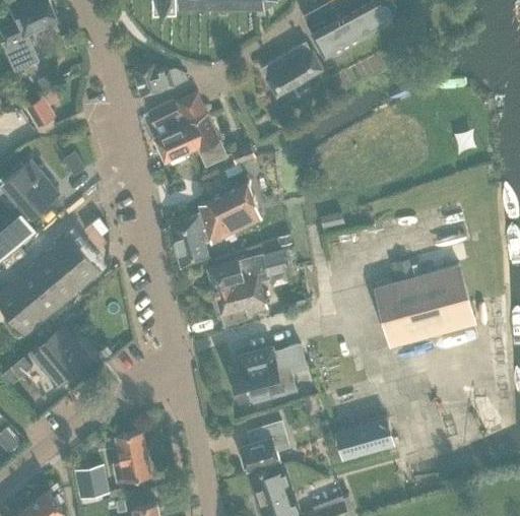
[(13,73),(38,63),(29,43),(27,44),(24,38),(58,22),(47,0),(31,0),(10,9),(17,24),(0,33),(5,43),(1,44),(13,73)]
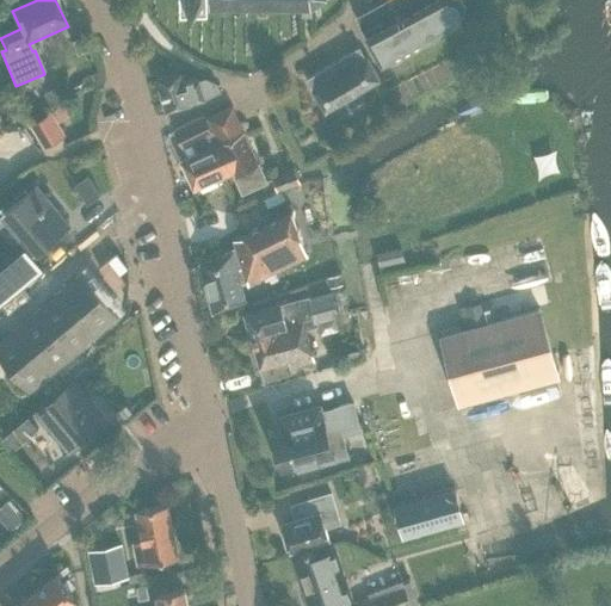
[(323,0),(181,0),(181,1),(207,0),(208,10),(302,10),(302,18),(310,18),(310,10),(323,0)]
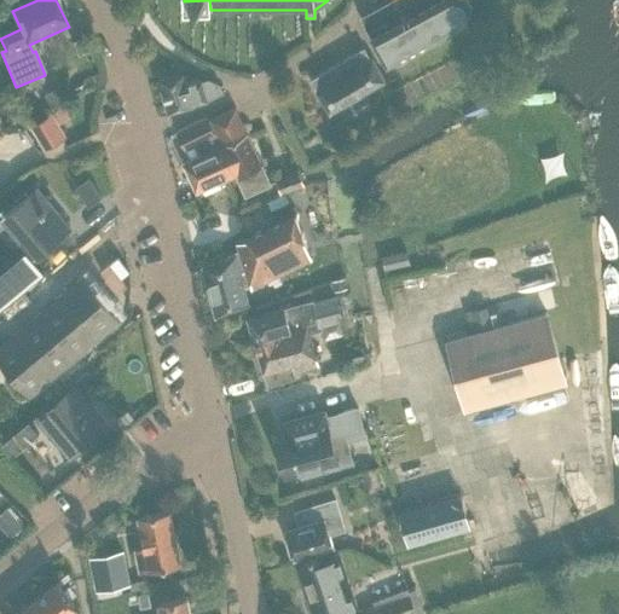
[(462,0),(445,0),(441,3),(440,0),(399,0),(362,22),(371,40),(370,41),(386,69),(467,25),(472,12),(466,0),(462,0)]
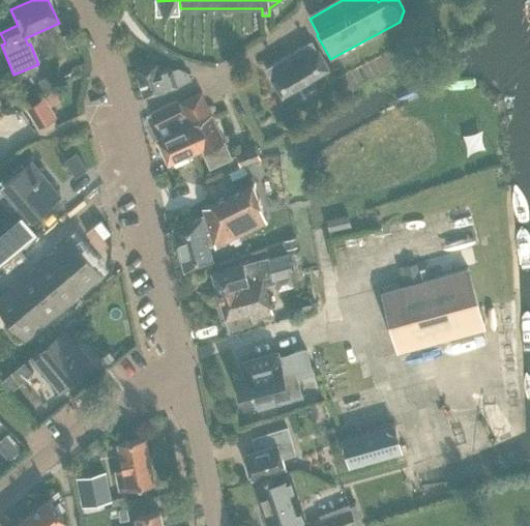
[(270,81),(282,100),(329,74),(318,54),(317,54),(312,45),(265,71),(270,81)]
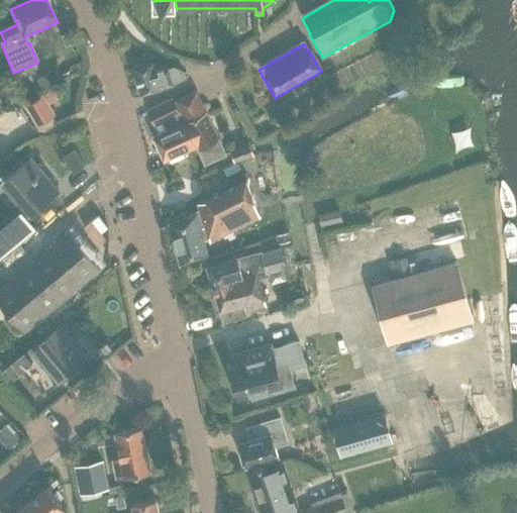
[(172,87),(186,80),(184,77),(175,73),(172,74),(172,72),(163,71),(154,73),(152,65),(132,71),(139,97),(161,92),(161,91),(172,87)]
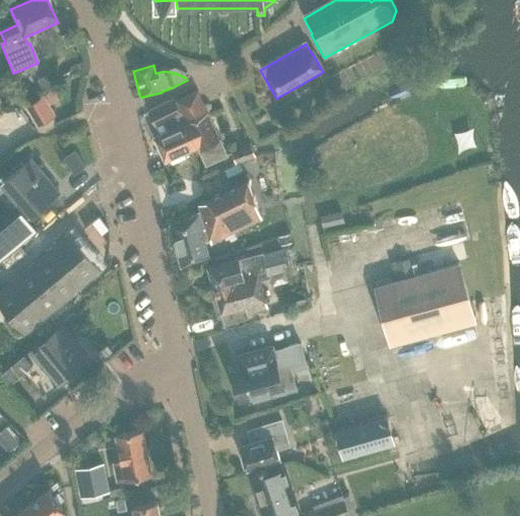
[(36,83),(43,94),(58,84),(61,82),(57,75),(53,77),(51,74),(50,74),(36,83)]
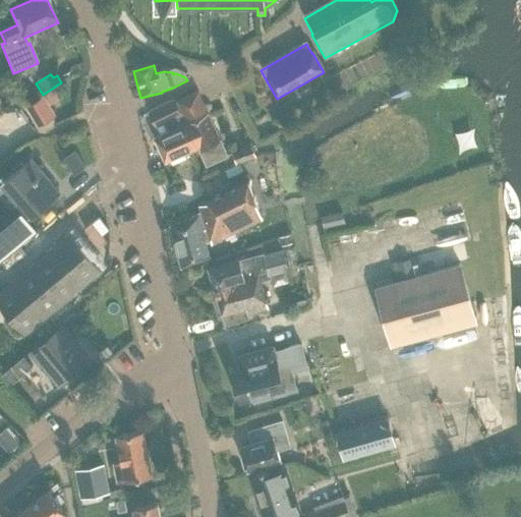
[(227,159),(197,95),(176,105),(196,151),(197,150),(199,154),(199,153),(206,168),(227,159)]
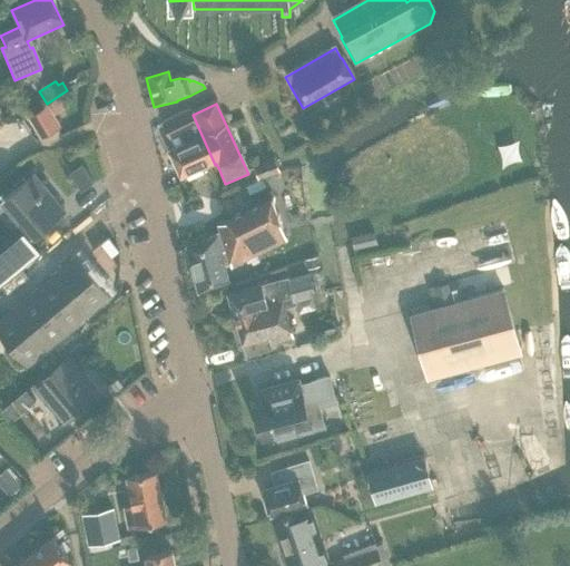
[(28,119),(40,140),(60,128),(47,107),(28,119)]
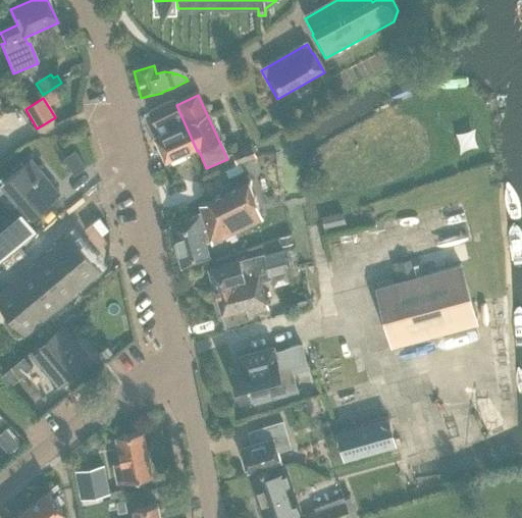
[(155,141),(165,165),(197,151),(176,105),(175,105),(173,101),(147,113),(155,130),(162,125),(166,135),(155,141)]
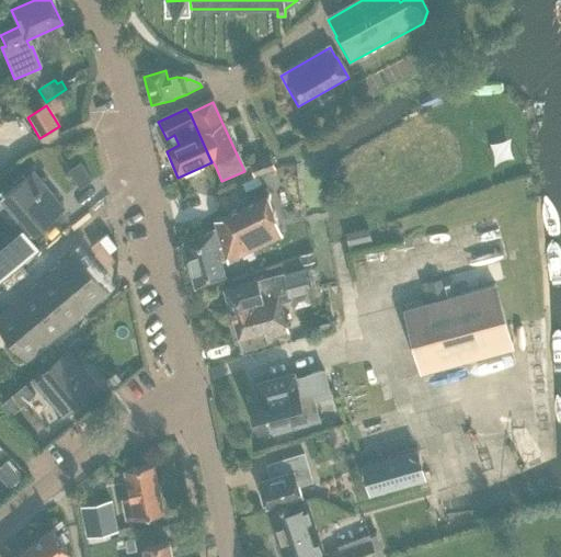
[(270,158),(249,166),(254,180),(275,172),(270,158)]
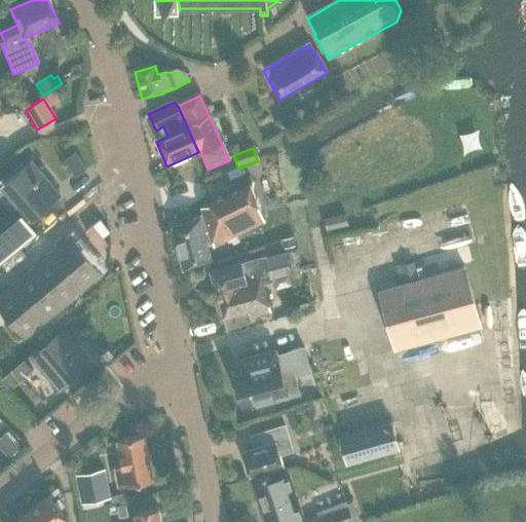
[(64,161),(74,177),(85,170),(74,154),(64,161)]
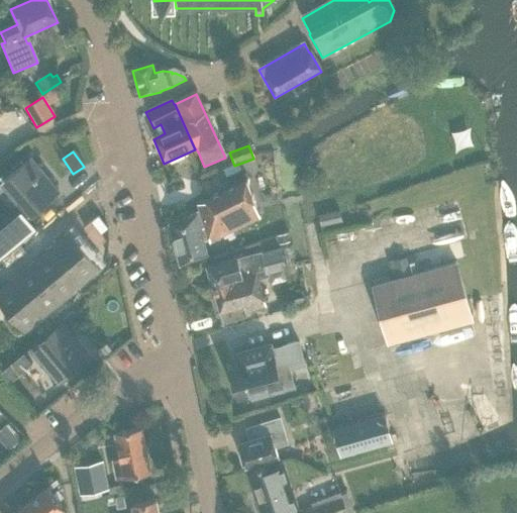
[(3,183),(31,216),(58,194),(29,161),(3,183)]
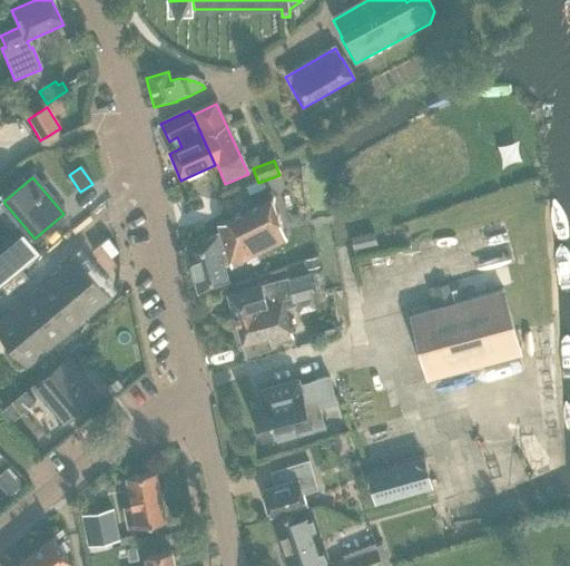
[(285,243),(272,199),(251,211),(227,222),(217,227),(220,236),(186,249),(198,295),(228,284),(225,272),(232,269),(232,270),(285,243)]
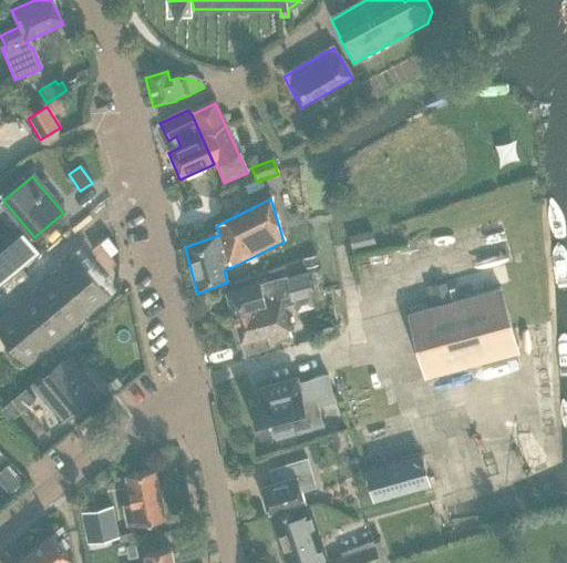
[(372,233),(349,238),(352,252),(374,246),(372,233)]
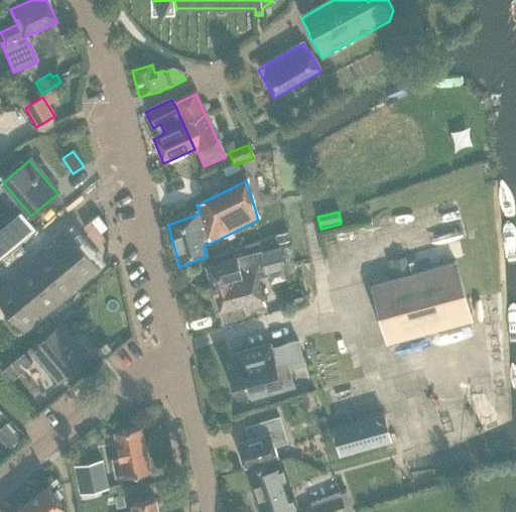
[(23,216),(0,234),(0,261),(36,231),(23,216)]
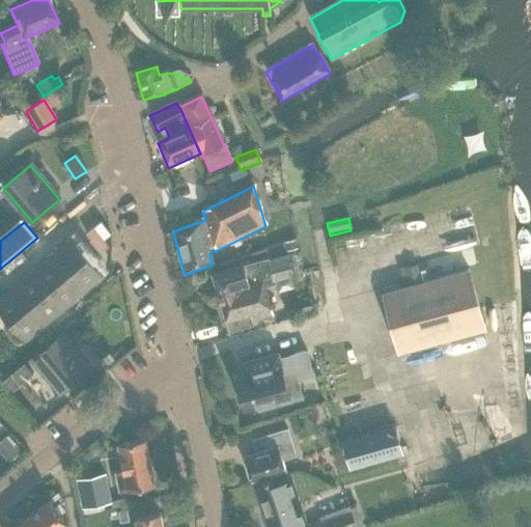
[(70,239),(0,297),(0,314),(25,344),(103,279),(70,239)]
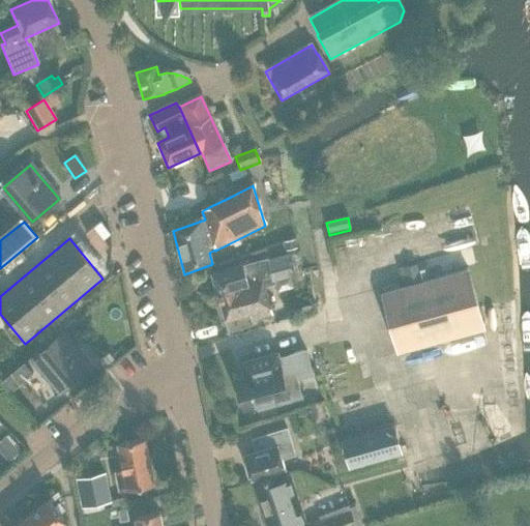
[(294,241),(283,244),(286,254),(296,251),(294,241)]
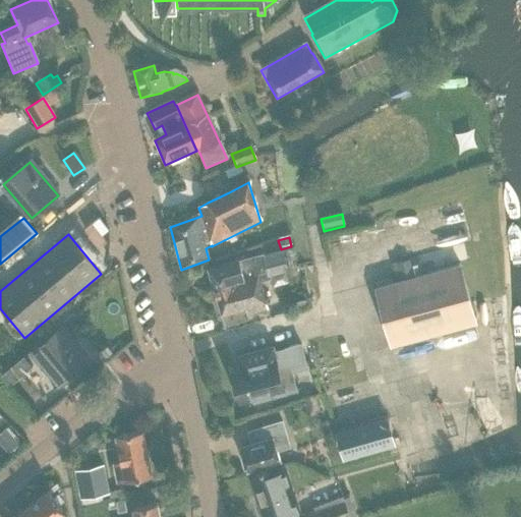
[(281,253),(264,259),(263,259),(266,268),(255,270),(257,276),(236,283),(213,289),(224,328),(248,321),(247,318),(268,311),(259,283),(273,280),(272,276),(286,272),(281,253)]
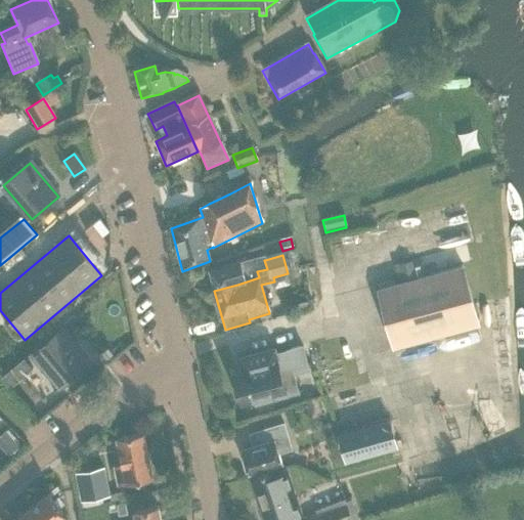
[(259,277),(257,271),(267,269),(264,260),(265,260),(264,257),(209,273),(214,291),(237,285),(259,277)]
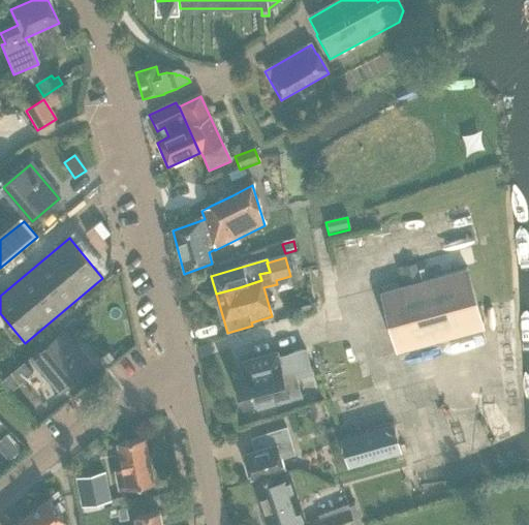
[(466,271),(381,294),(398,353),(483,330),(466,271)]
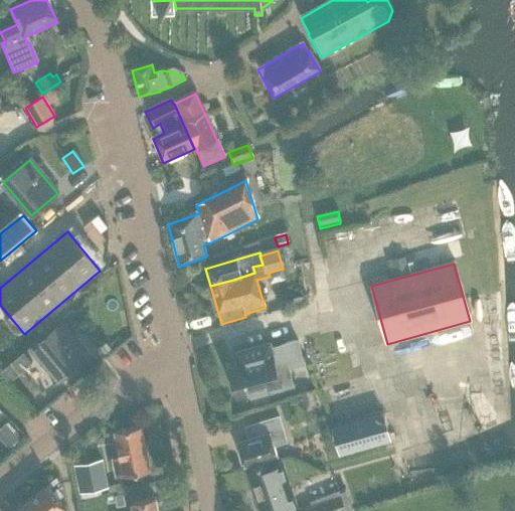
[(52,388),(89,357),(61,324),(60,323),(34,345),(28,350),(56,383),(51,387),(52,388)]
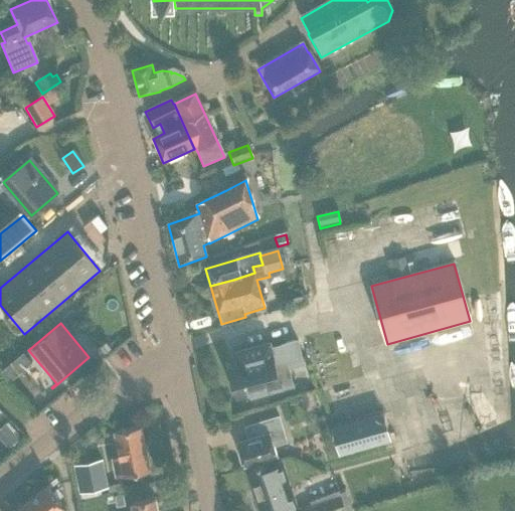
[(236,398),(249,395),(250,399),(268,395),(267,390),(281,386),(275,367),(287,364),(289,370),(304,365),(297,342),(282,346),(282,347),(271,350),(269,345),(234,355),(237,367),(228,370),(236,398)]
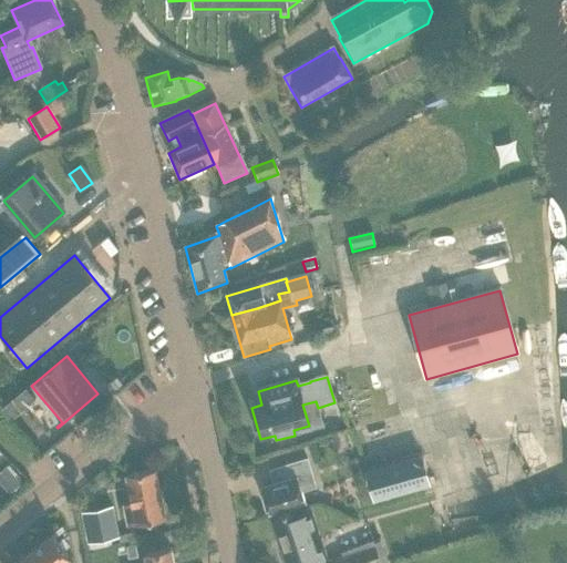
[(35,403),(26,391),(1,411),(11,423),(35,403)]
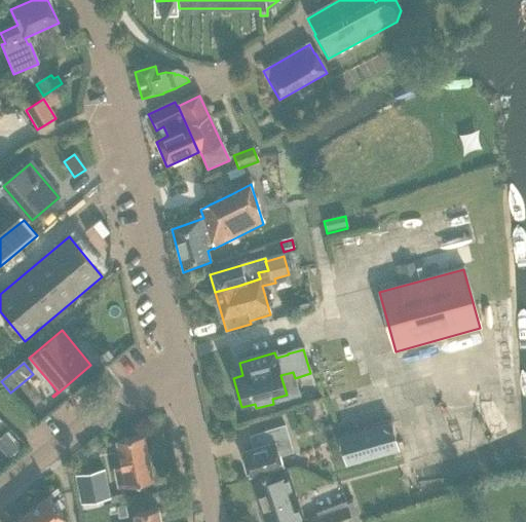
[(398,450),(390,422),(340,437),(347,464),(398,450)]
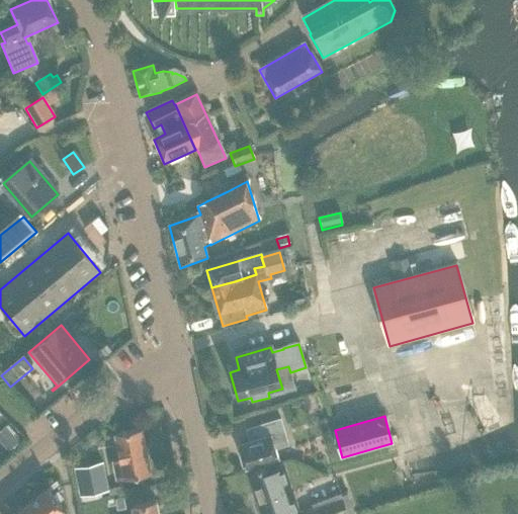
[(278,460),(275,449),(287,446),(280,421),(247,431),(251,444),(239,447),(245,470),(278,460)]
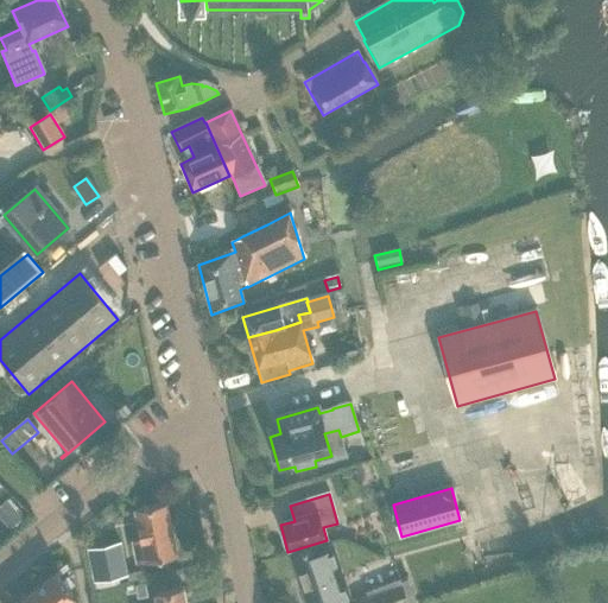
[(24,520),(8,501),(0,507),(0,521),(10,533),(24,520)]
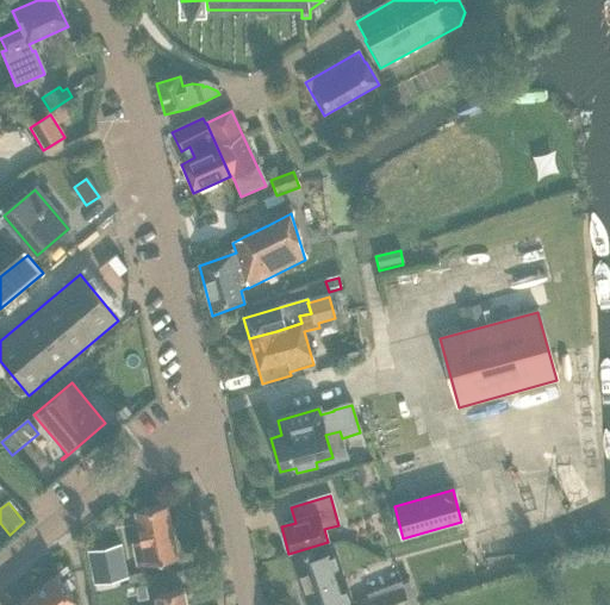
[(132,544),(137,567),(176,559),(167,507),(135,513),(142,543),(132,544)]
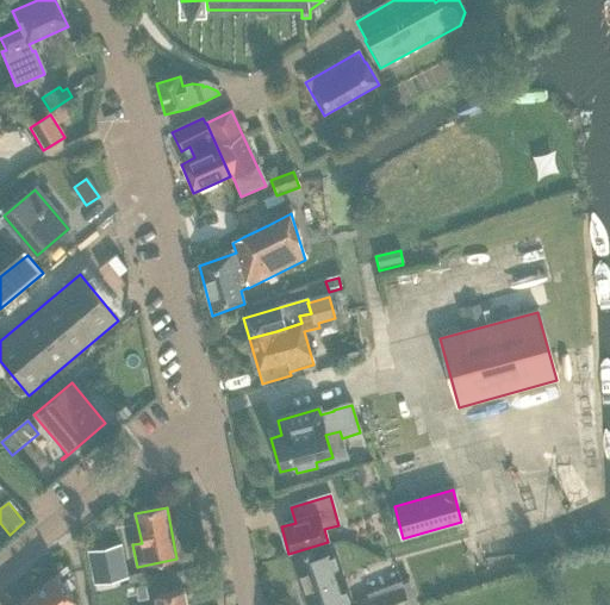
[(291,560),(306,604),(353,604),(331,546),(291,560)]
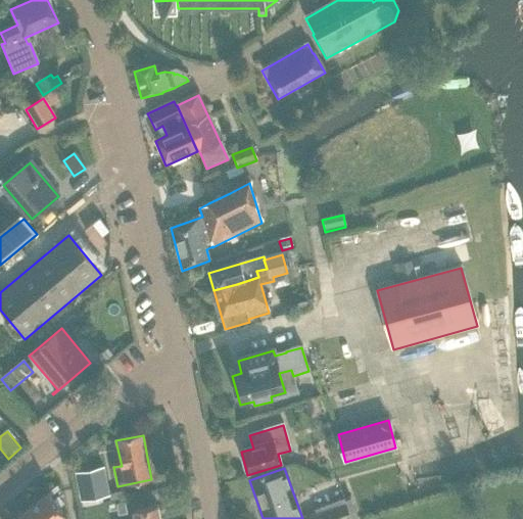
[(76,486),(80,503),(102,499),(99,481),(76,486)]
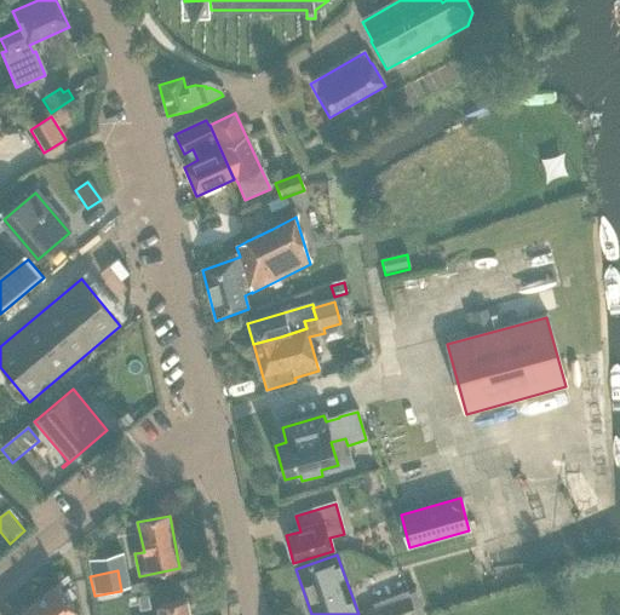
[(76,614),(56,588),(30,609),(34,614),(76,614)]
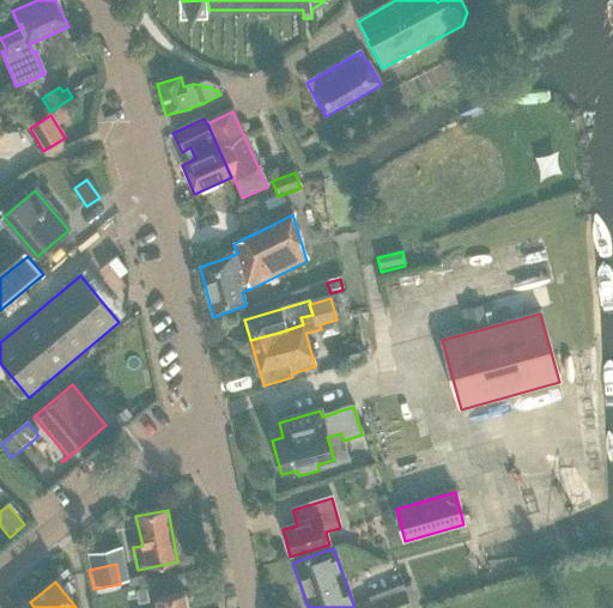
[(365,607),(411,607),(405,593),(365,607)]
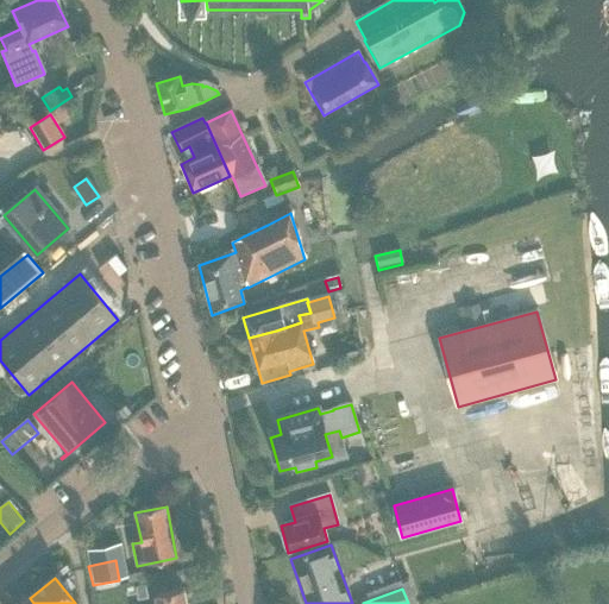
[(184,603),(183,591),(155,596),(156,603),(184,603)]
